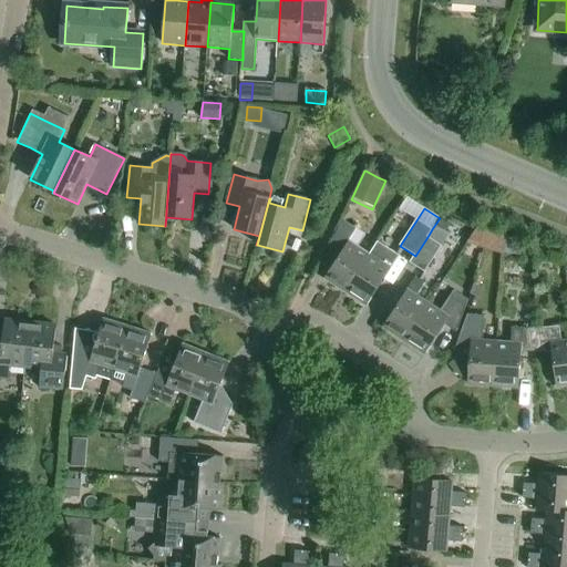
[(503,251),(509,234),(477,223),(471,240),(503,251)]
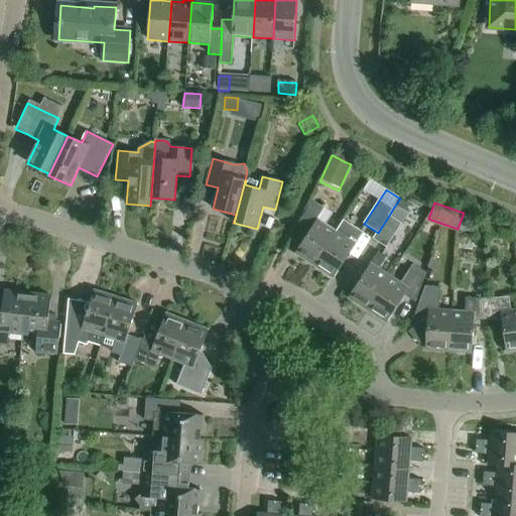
[(314,266),(344,220),(336,232),(326,225),(334,213),(326,208),(295,254),(314,266)]
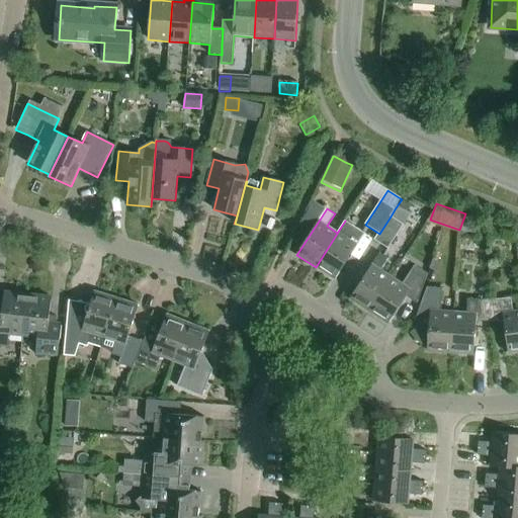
[(404,226),(391,217),(379,234),(374,240),(389,249),(404,226)]
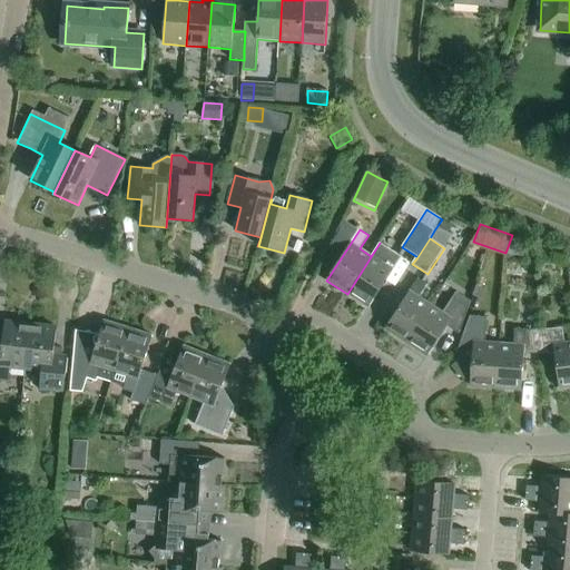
[(380,243),(347,294),(369,308),(402,257),(380,243)]
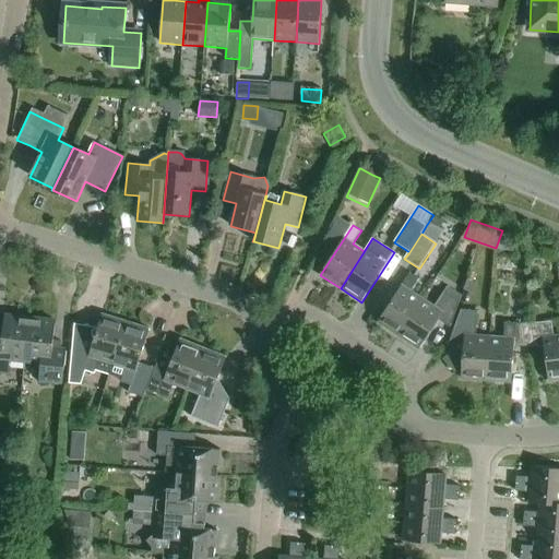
[(378,323),(399,336),(423,299),(411,292),(419,280),(409,273),(378,323)]
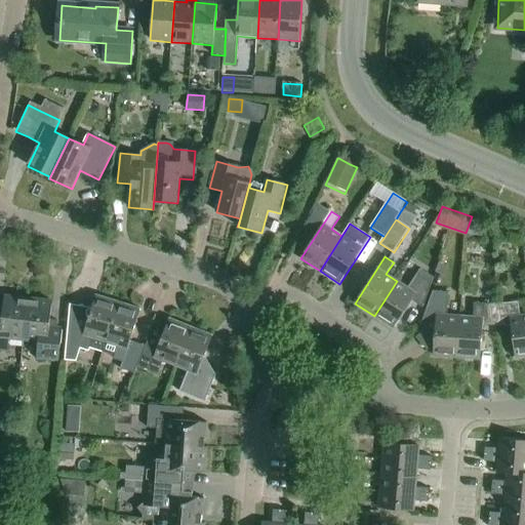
[(397,281),(374,316),(394,328),(412,300),(422,308),(434,278),(420,270),(408,288),(397,281)]
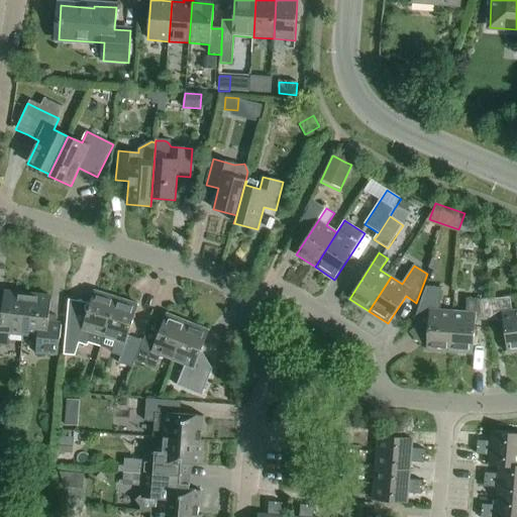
[(427,350),(450,352),(453,312),(440,311),(441,289),(426,287),(416,317),(429,318),(427,350)]
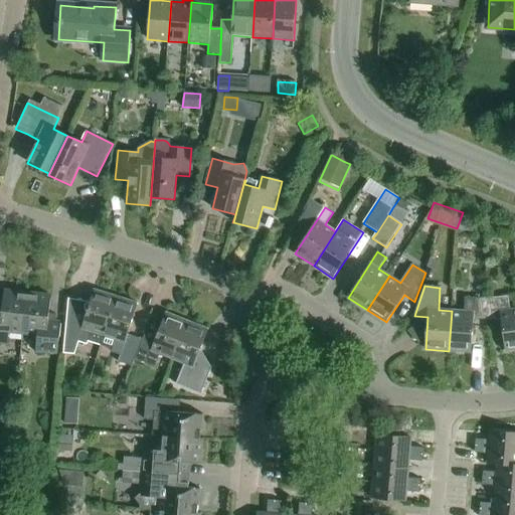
[(94,290),(84,322),(67,316),(63,354),(75,355),(78,342),(88,345),(90,337),(103,341),(116,297),(94,290)]
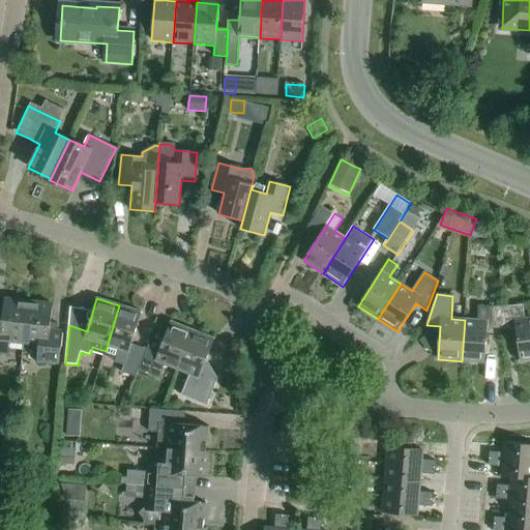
[(24,344),(28,302),(5,300),(2,326),(0,325),(0,353),(8,354),(9,342),(24,344)]
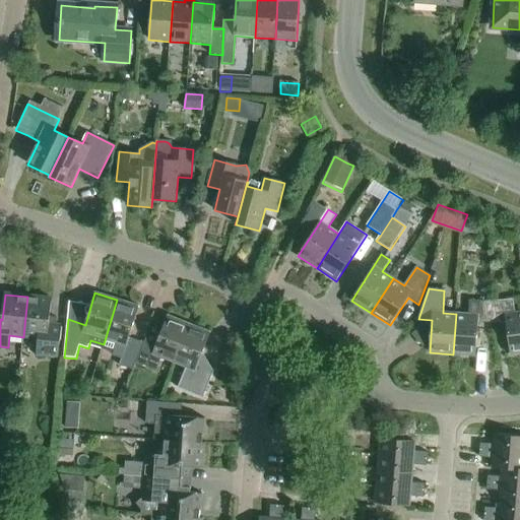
[(61,326),(56,326),(57,318),(50,318),(52,299),(27,297),(23,337),(39,338),(37,354),(58,356),(61,326)]
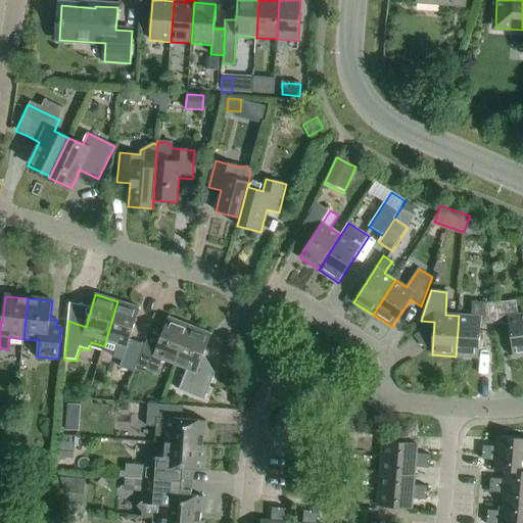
[(113,359),(123,361),(121,367),(134,373),(137,365),(145,345),(130,340),(140,308),(117,301),(104,346),(116,350),(113,359)]
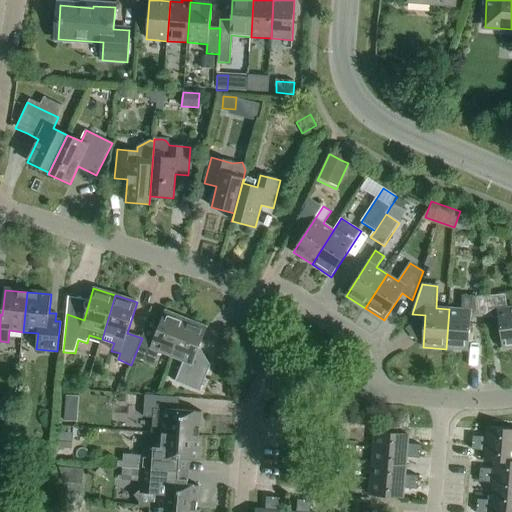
[(484,297),(485,318),(498,317),(503,350),(511,348),(511,307),(507,309),(505,295),(495,296),(484,297)]
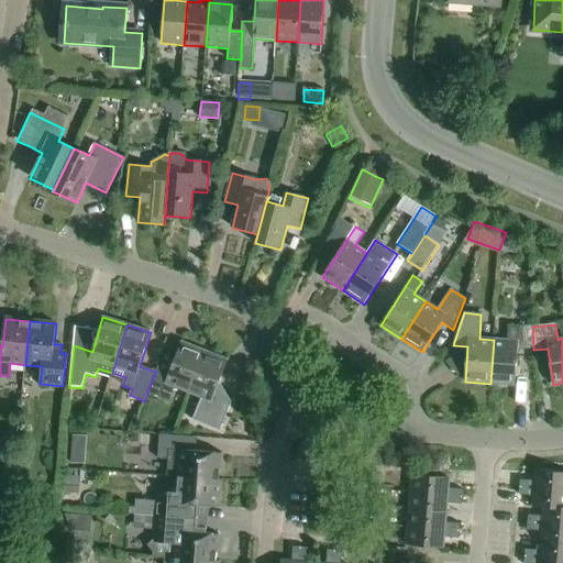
[(533,350),(532,327),(519,327),(508,326),(507,341),(494,340),(490,384),(515,386),(518,350),(533,350)]
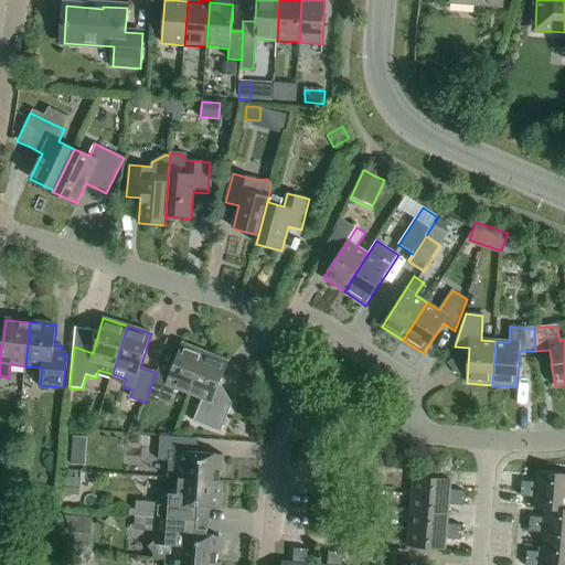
[(189,394),(205,353),(182,343),(172,369),(160,364),(157,373),(148,394),(170,403),(176,388),(189,394)]
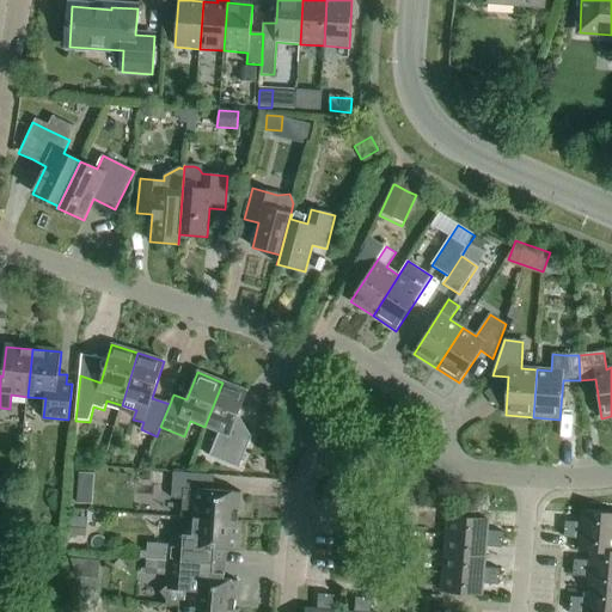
[(233,429),(248,392),(222,383),(204,427),(219,433),(209,457),(239,469),(252,436),(233,429)]
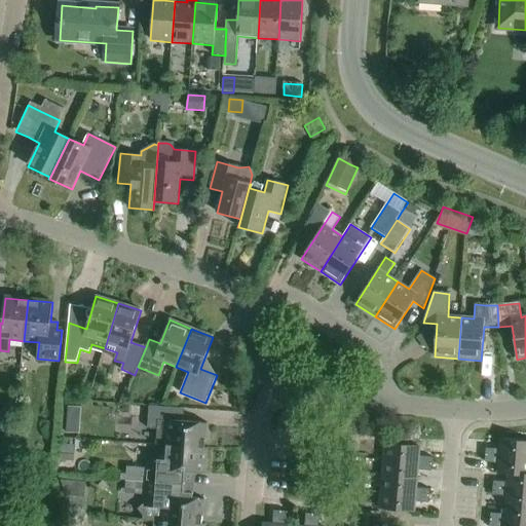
[(164,446),(208,449),(208,448),(205,448),(207,423),(177,421),(178,409),(149,407),(148,428),(165,430),(164,446)]
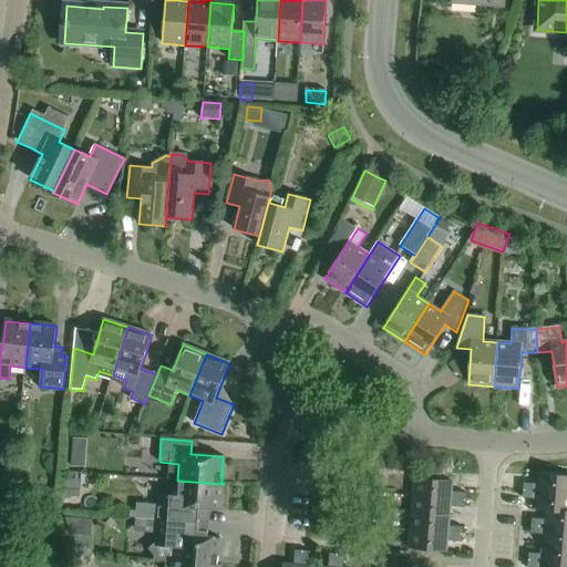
[(71,467),(85,468),(86,454),(72,453),(71,467)]
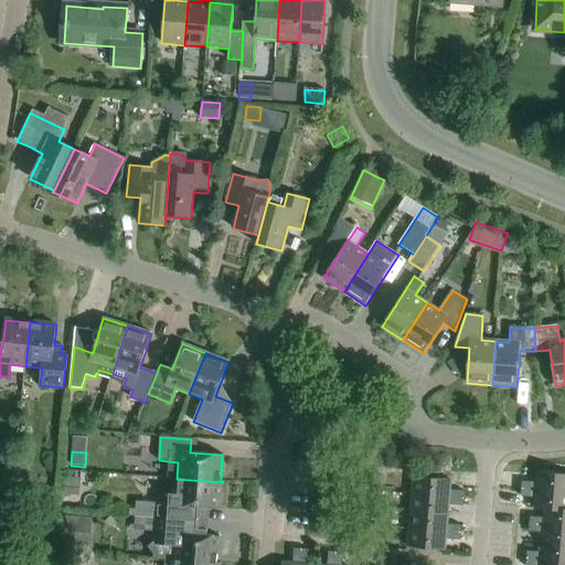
[(521,490),(564,492),(564,475),(537,472),(536,483),(522,482),(521,490)]
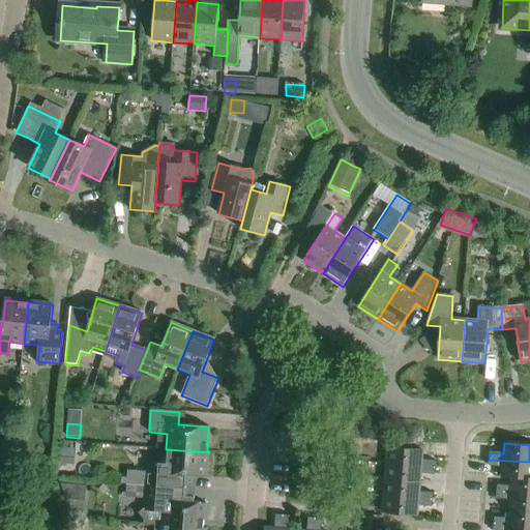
[(61,447),(60,464),(74,465),(75,448),(61,447)]
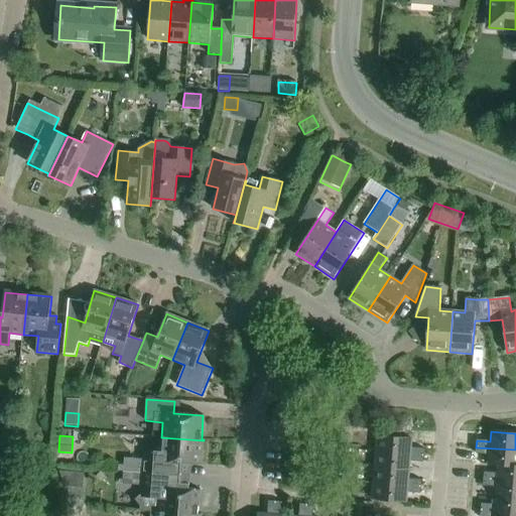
[(378,435),(376,452),(424,456),(424,449),(411,447),(412,438),(378,435)]
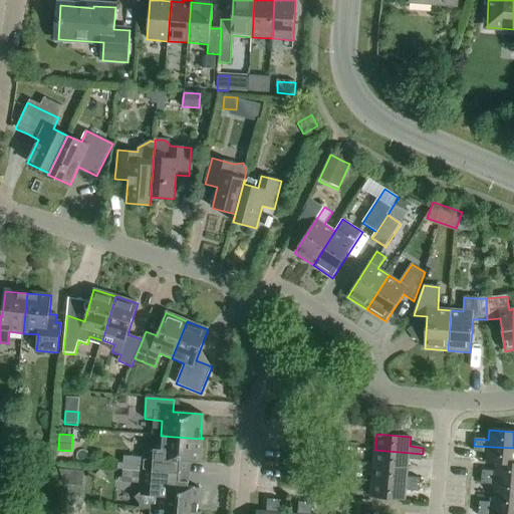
[(153,436),(152,450),(145,450),(143,472),(171,474),(172,461),(201,463),(203,439),(161,436),(153,436)]
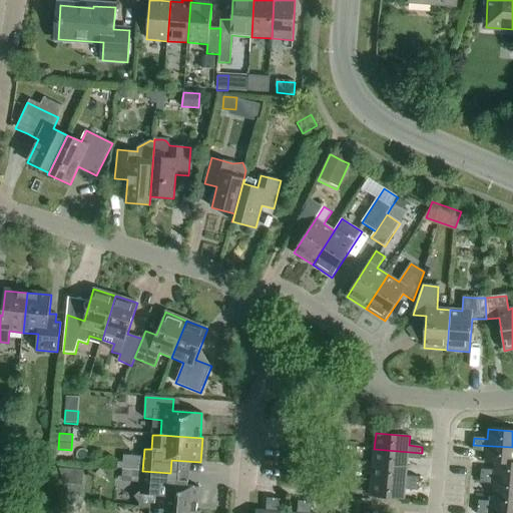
[(512,447),(473,445),(473,451),(486,452),(485,462),(495,463),(495,461),(512,462),(512,447)]
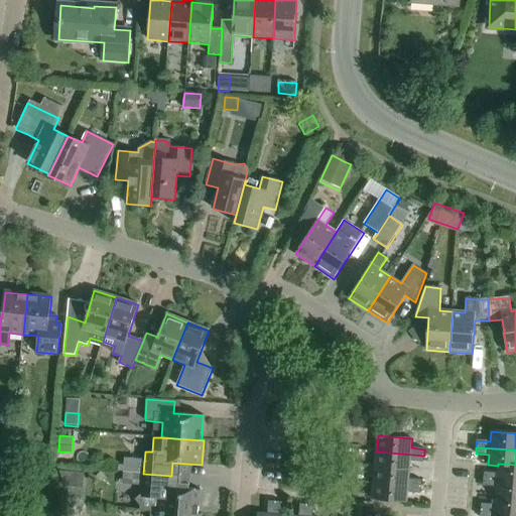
[(375,468),(409,471),(410,462),(423,463),(424,456),(376,452),(375,468)]
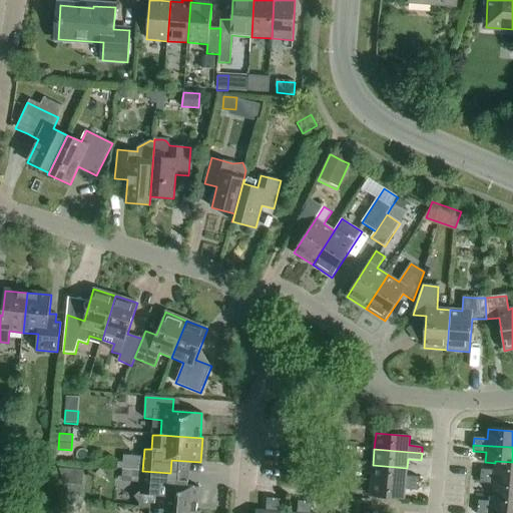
[(481,476),(512,479),(512,462),(495,461),(495,463),(495,471),(481,470),(481,476)]
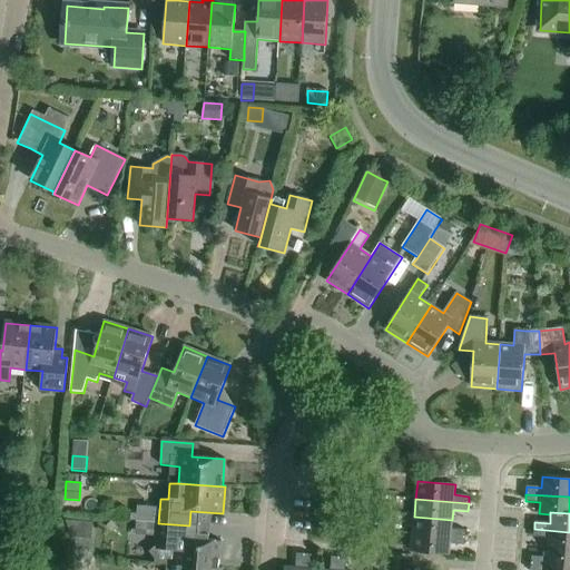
[(413,534),(465,538),(467,531),(451,530),(452,520),(414,517),(413,534)]
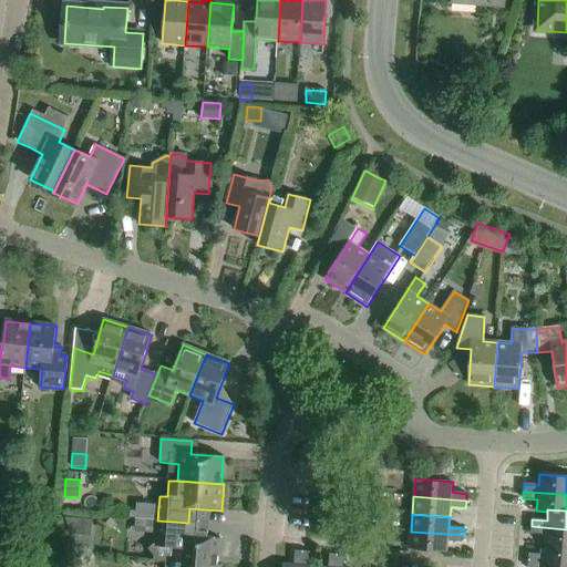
[(134,532),(156,534),(156,543),(155,543),(147,548),(154,556),(153,560),(174,563),(220,566),(222,565),(218,565),(220,538),(187,536),(188,523),(157,521),(135,518),(134,532)]
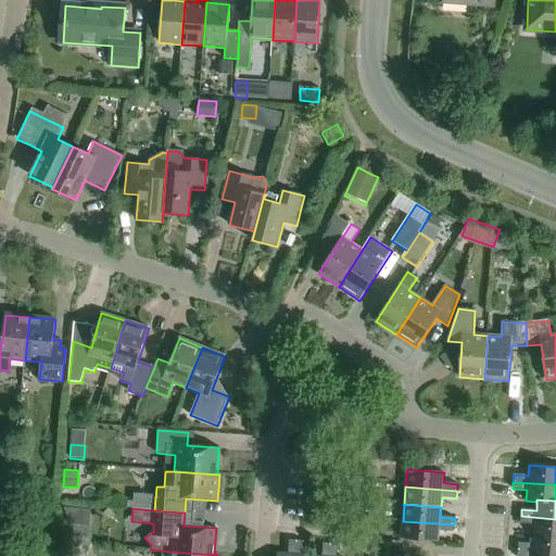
[(534,534),(555,535),(555,519),(521,516),(520,523),(534,525),(534,534)]
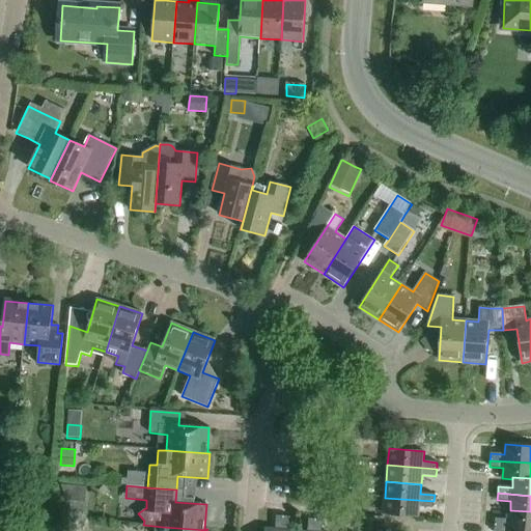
[(434,501),(385,498),(384,514),(418,516),(419,507),(432,508),(434,501)]
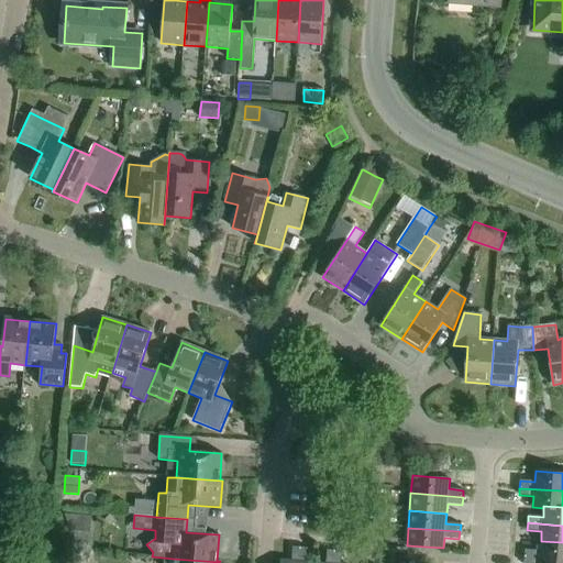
[(525,556),(562,560),(562,542),(541,541),(540,551),(525,550),(525,556)]
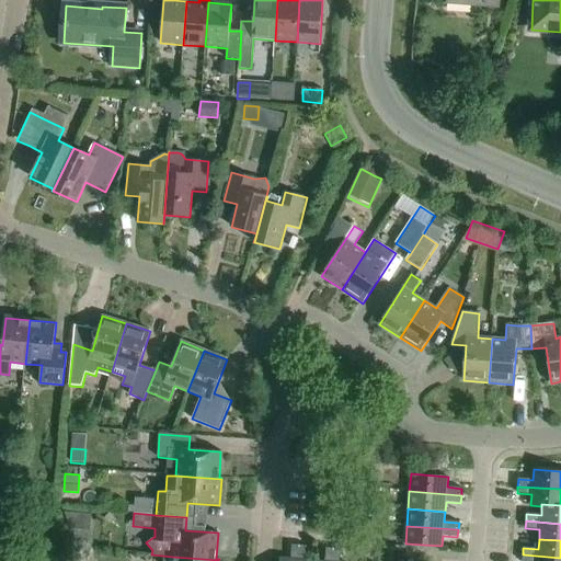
[(298,560),(299,546),(293,545),(290,560),(281,559),(279,560),(298,560)]
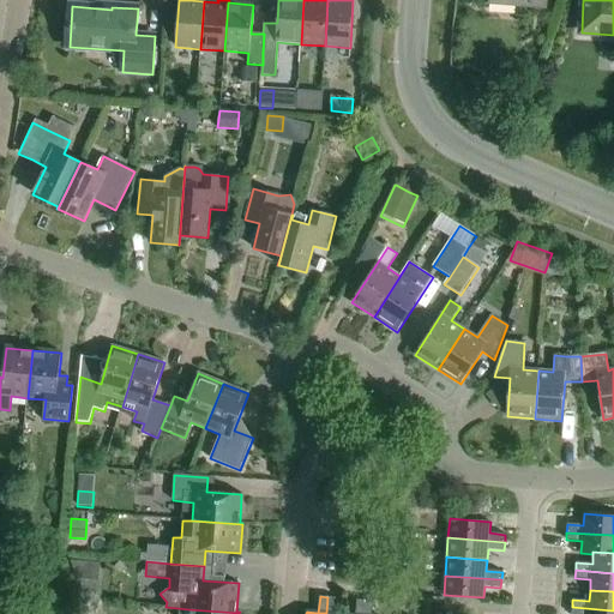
[(327,597),(326,613),(333,613),(336,599),(327,597)]
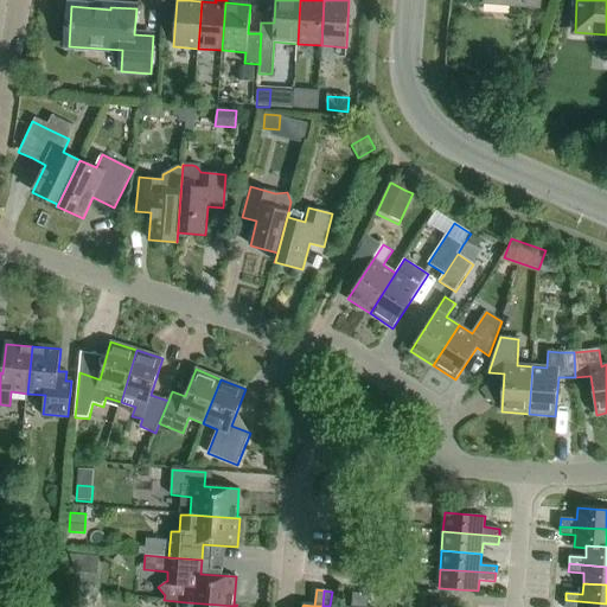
[(359,606),(360,594),(353,593),(351,606),(359,606)]
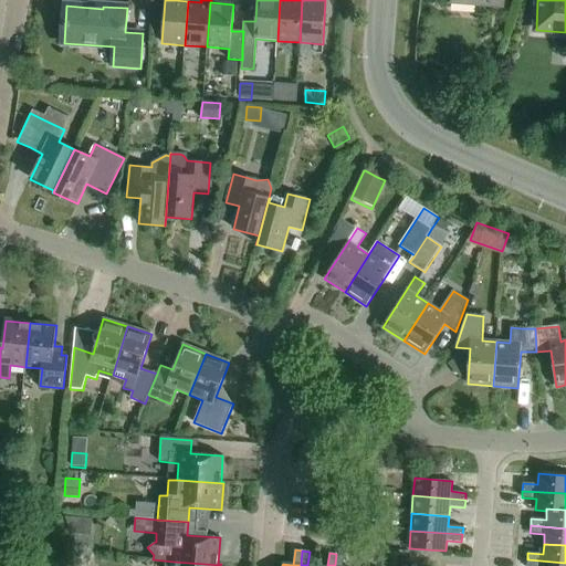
[(343,565),(344,554),(336,554),(335,565),(343,565)]
